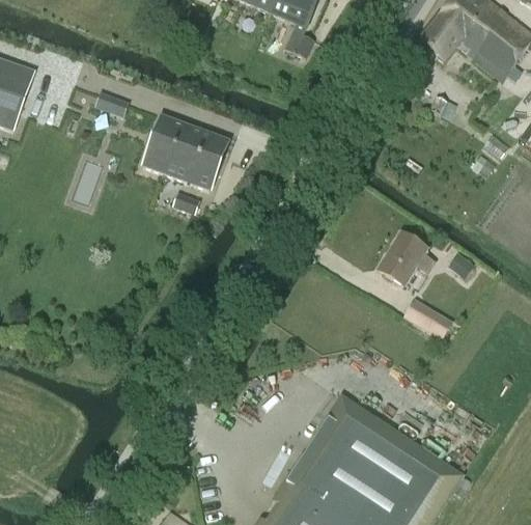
[(243,0),(269,11),(274,0),(243,0)]
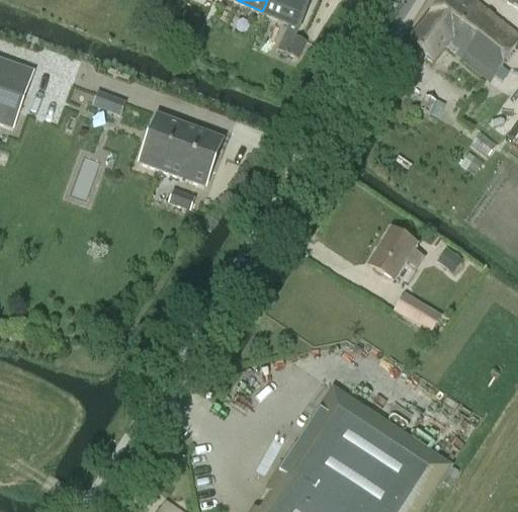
[(267,0),(262,11),(287,22),(277,47),(285,51),(285,50),(297,56),(306,38),(294,32),(297,25),(297,26),(309,0),(267,0)]
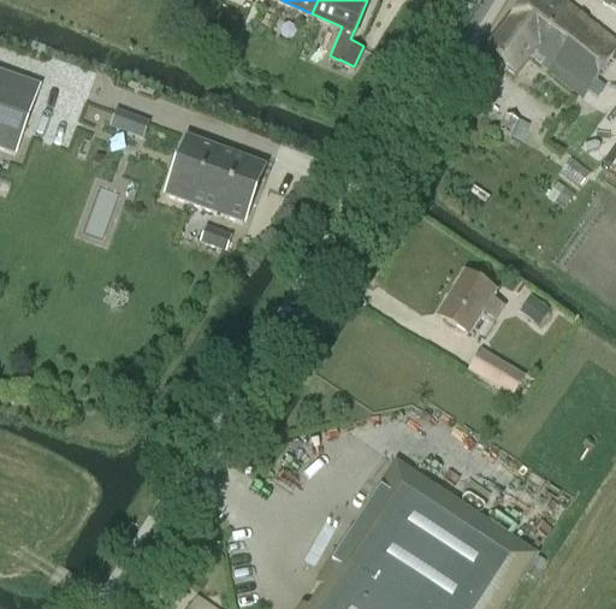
[(520,0),(483,47),(514,71),(529,52),(569,1),(568,0),(520,0)]
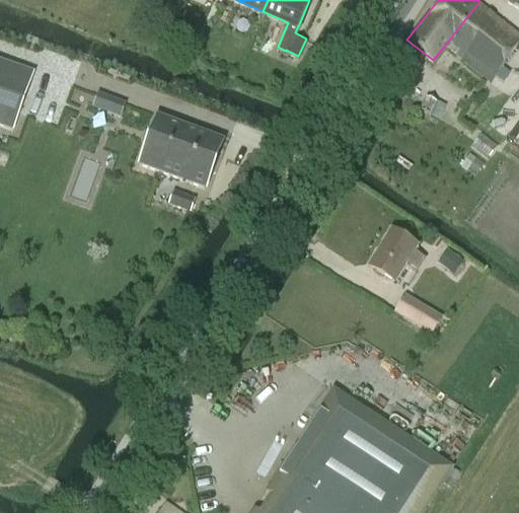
[(518,31),(479,1),(446,44),(490,79),(494,73),(502,78),(509,69),(501,64),(518,38),(518,31)]
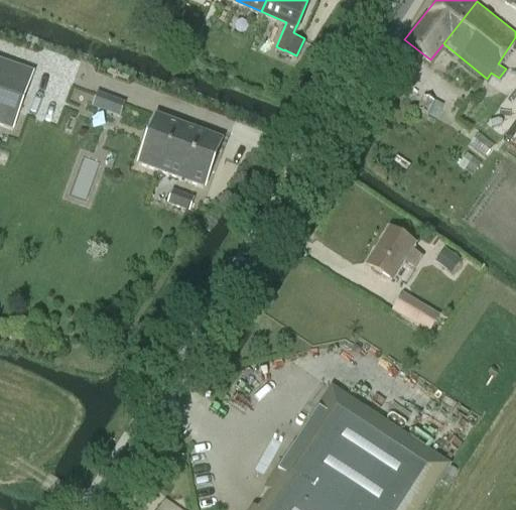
[(0,56),(0,121),(12,126),(32,69),(0,56)]
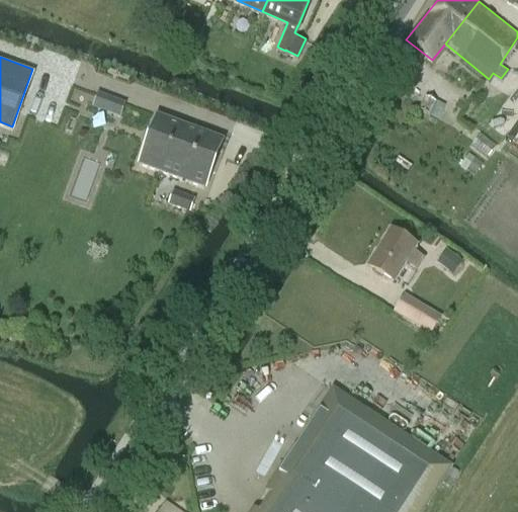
[(33,68),(20,106),(70,123),(83,85),(33,68)]
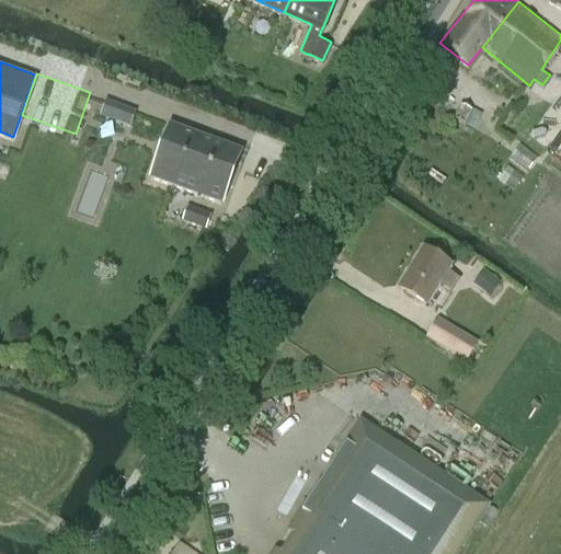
[(473,106),(474,105),(460,99),(454,116),(467,122),(473,106)]
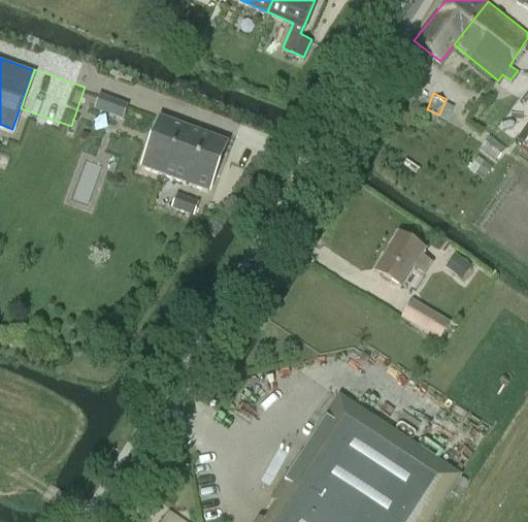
[(446,100),(439,115),(446,118),(452,103),(446,100)]
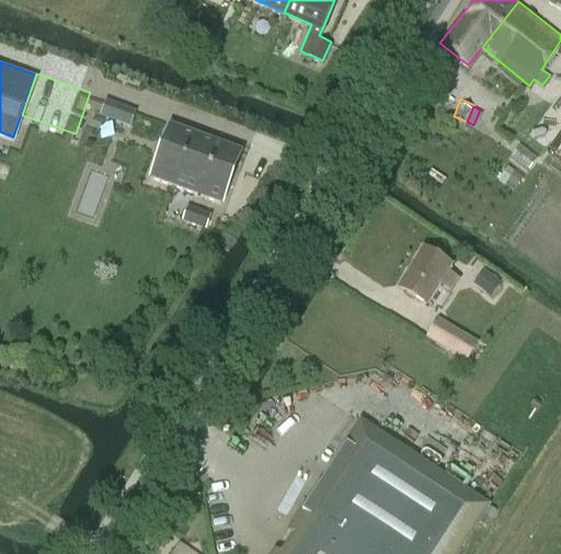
[(204,149),(235,160),(240,148),(170,122),(150,174),(193,189),(205,159),(201,157),(204,149)]
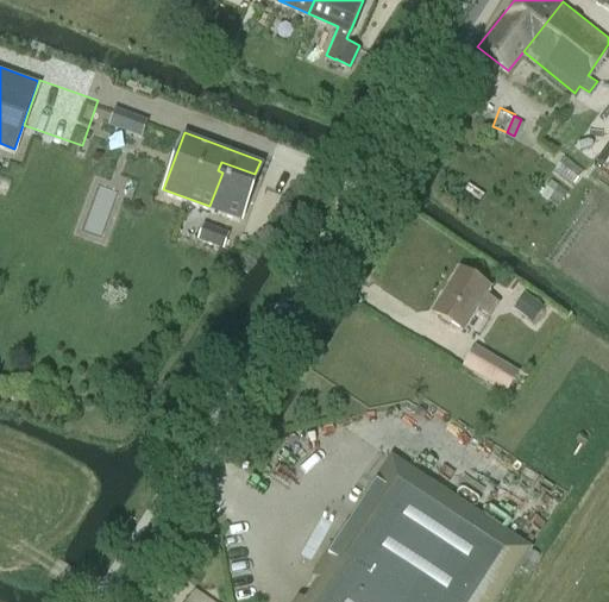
[(239,217),(255,174),(221,162),(218,170),(223,173),(209,206),(239,217)]
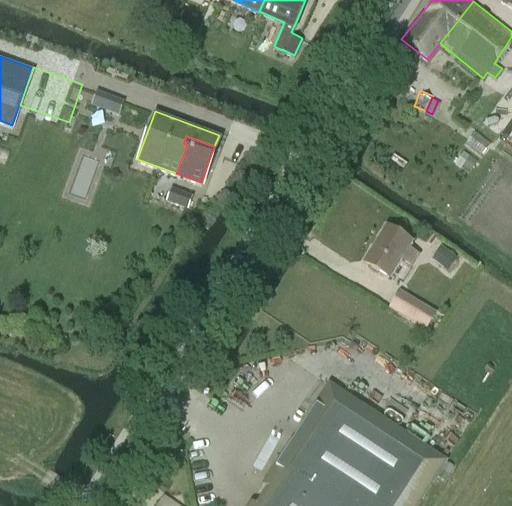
[(388,160),(402,169),(408,160),(394,151),(388,160)]
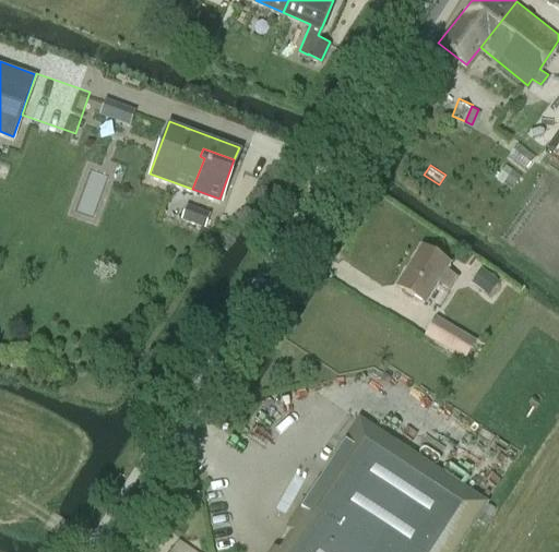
[(204,224),(209,211),(187,202),(182,215),(204,224)]
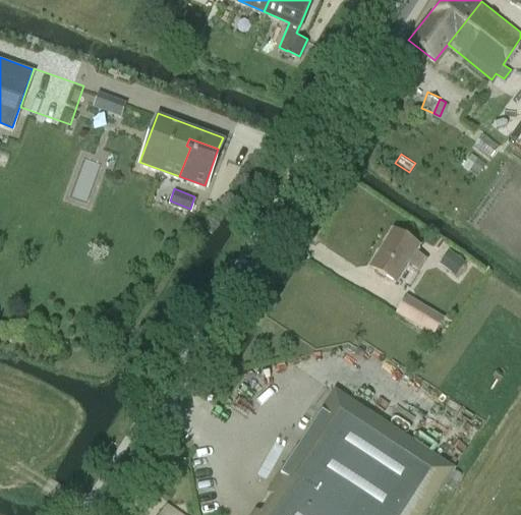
[(393,227),(370,264),(395,279),(407,260),(419,267),(426,255),(414,248),(417,242),(393,227)]
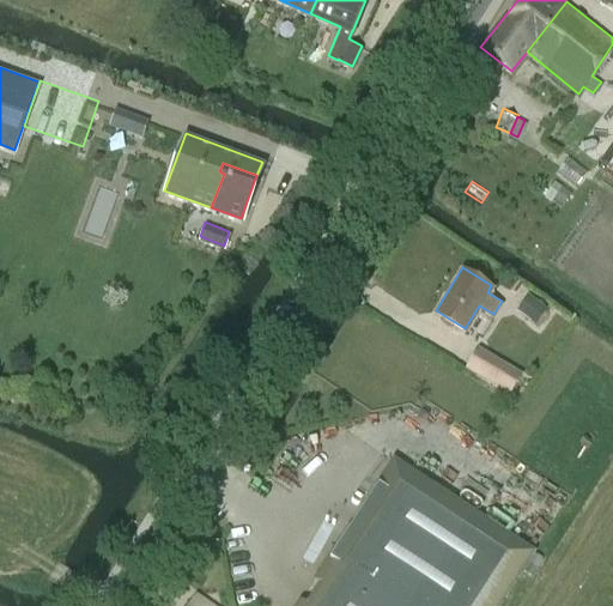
[(522,280),(515,276),(509,283),(515,289),(522,280)]
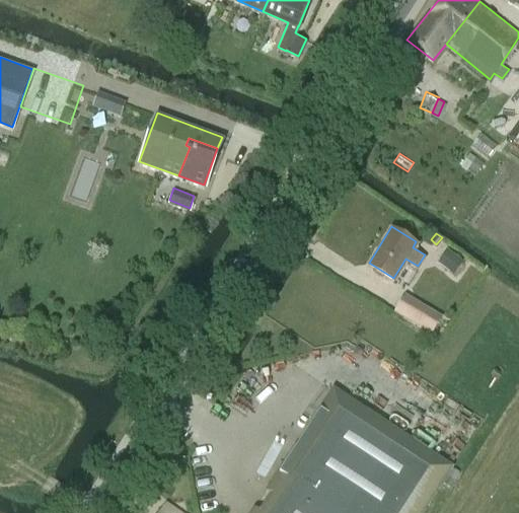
[(449,267),(458,255),(447,246),(438,259),(449,267)]
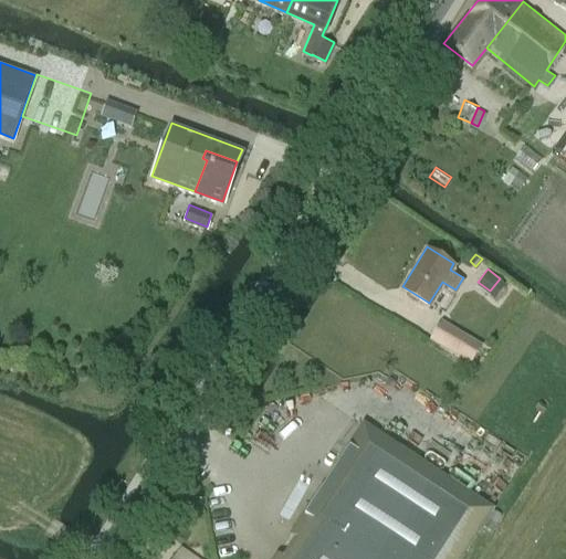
[(481,341),(440,317),(429,337),(470,361),(481,341)]
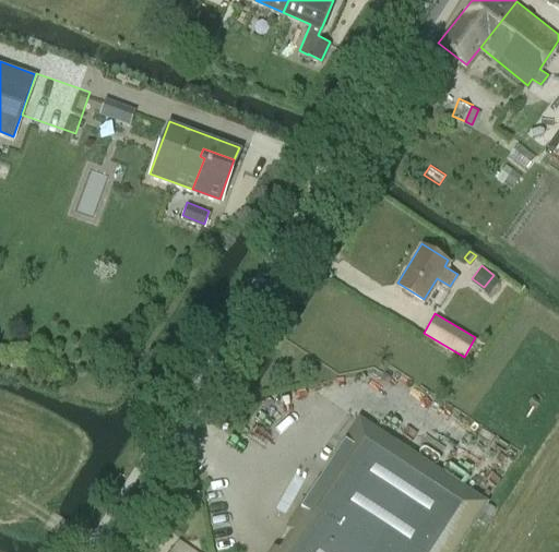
[(273,543),(268,551),(451,551),(487,499),(358,415),(341,440),(348,444),(324,480),(318,476),(285,525),(293,529),(281,548),(273,543)]
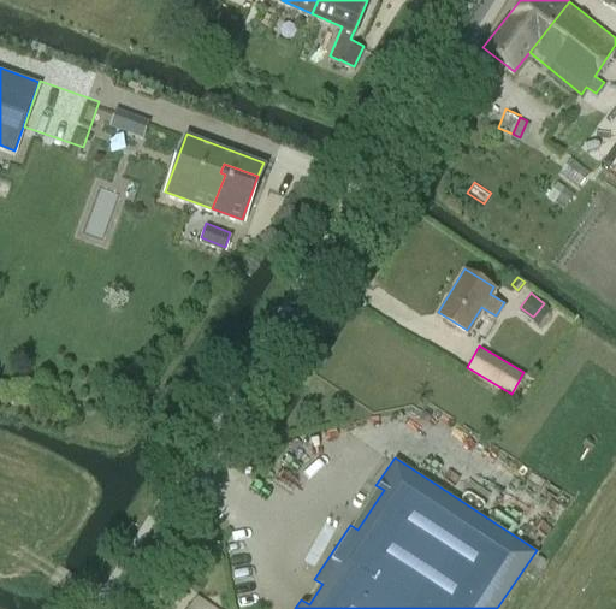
[(217,608),(196,595),(187,608),(217,608)]
